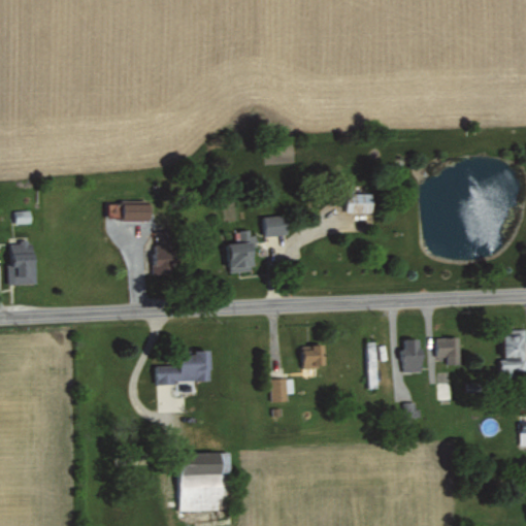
[(373,195),(347,194),(346,214),(373,214),(373,195)]
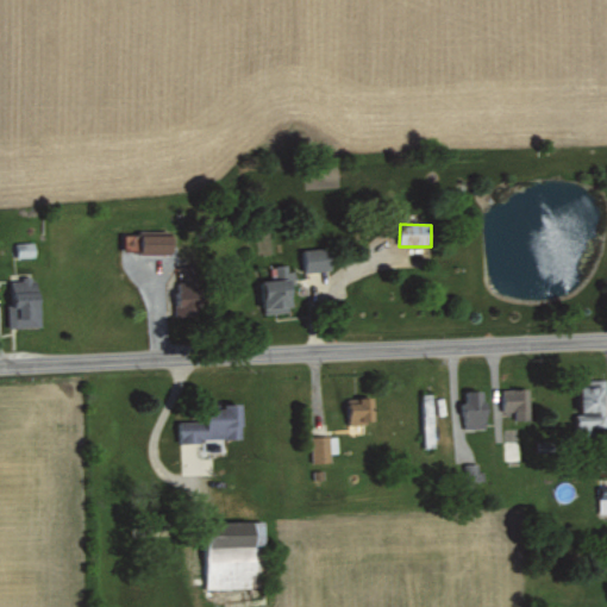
[(175,256),(175,236),(143,237),(144,256),(175,256)]
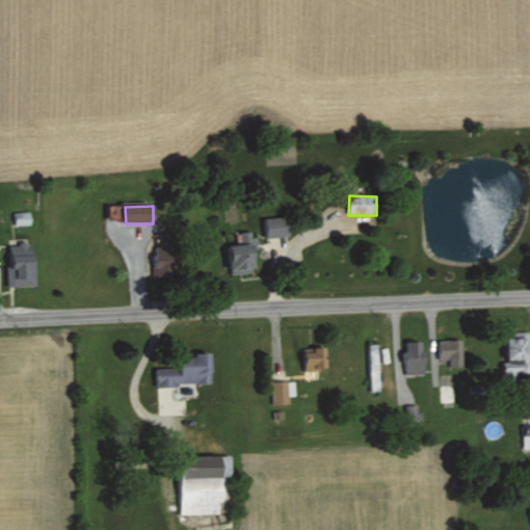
[(291,217),(267,218),(267,238),(291,237),(291,217)]
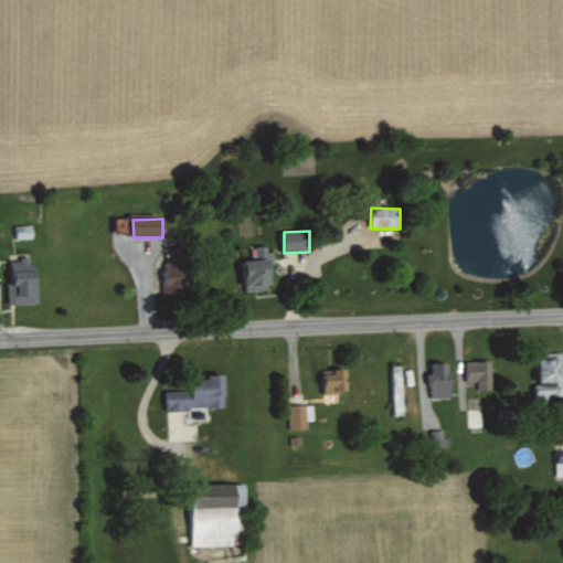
[(272,247),(253,247),(253,261),(245,262),(246,293),(273,291),(272,247)]
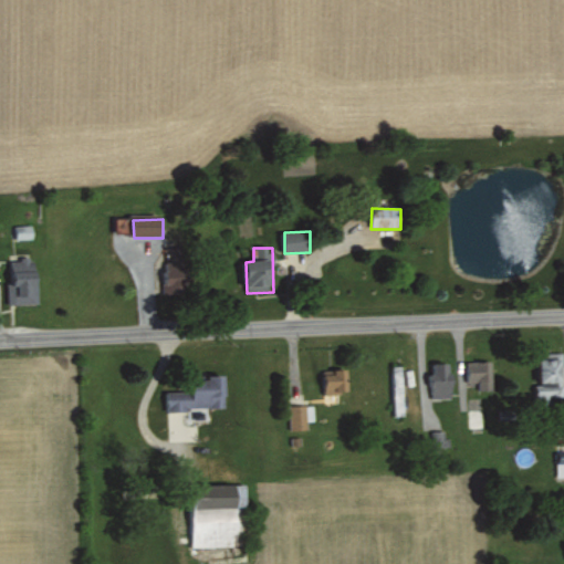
[(9,305),(40,304),(38,260),(14,260),(16,285),(9,286),(9,305)]
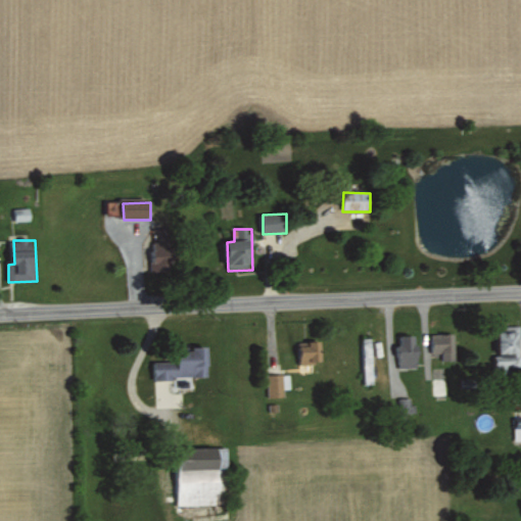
[(174,243),(154,243),(154,272),(175,272),(174,243)]
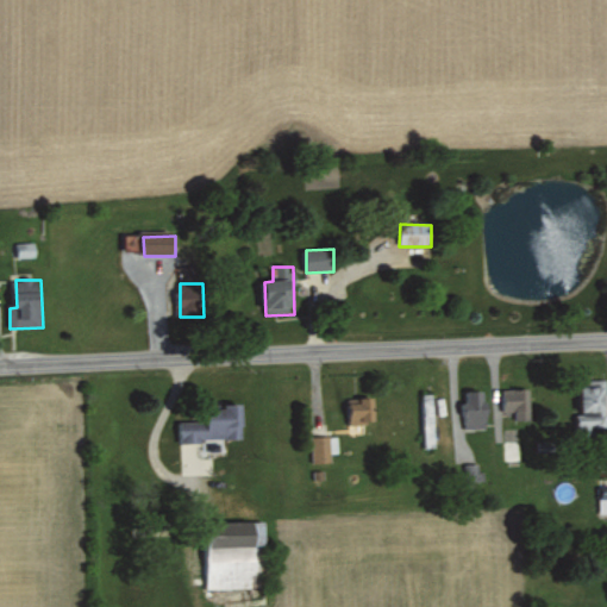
[(582,413),(606,413),(606,388),(583,387),(582,413)]
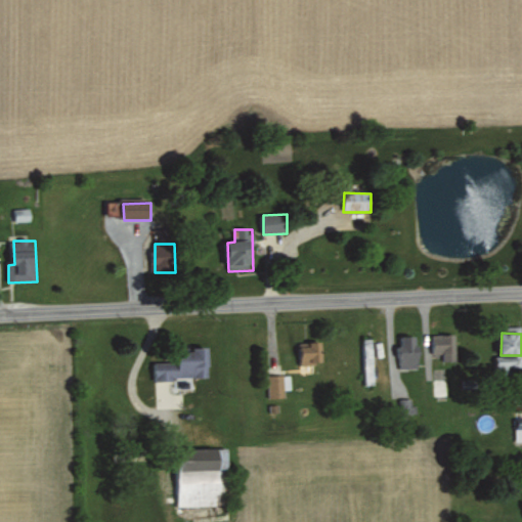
[(458,335),(434,336),(435,355),(445,355),(445,362),(459,362),(458,335)]
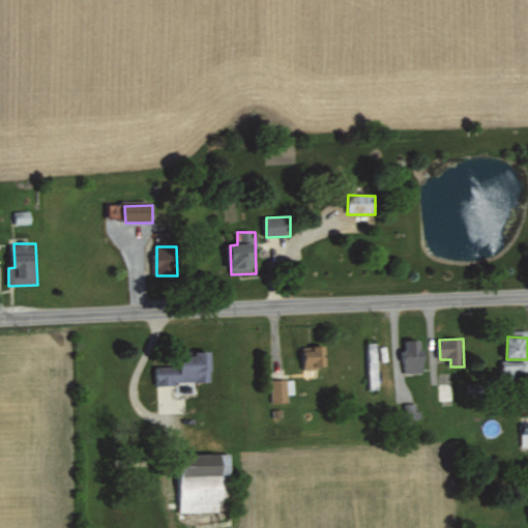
[(406,374),(426,374),(426,349),(421,349),(421,342),(407,341),(406,374)]
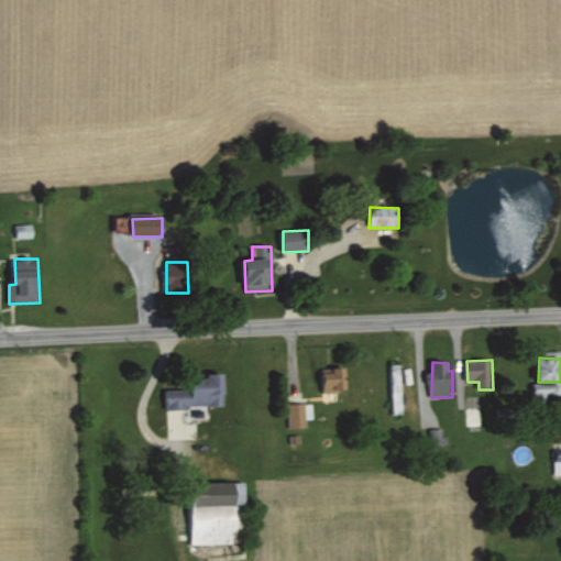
[(392,416),(404,415),(402,365),(389,365),(392,416)]
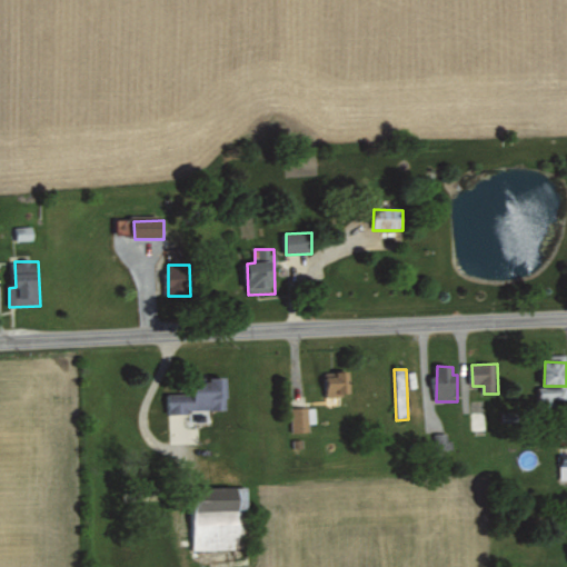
[(328,378),(328,397),(352,396),(351,372),(337,372),(337,377),(328,378)]
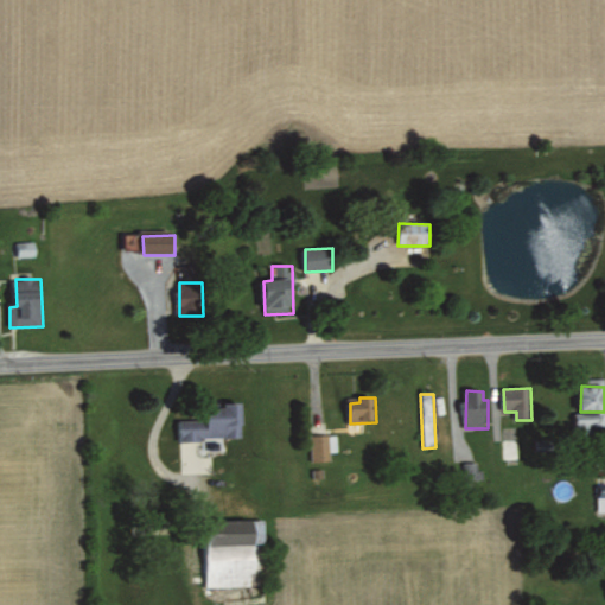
[(244,439),(243,406),(208,406),(208,421),(182,421),(182,440),(244,439)]
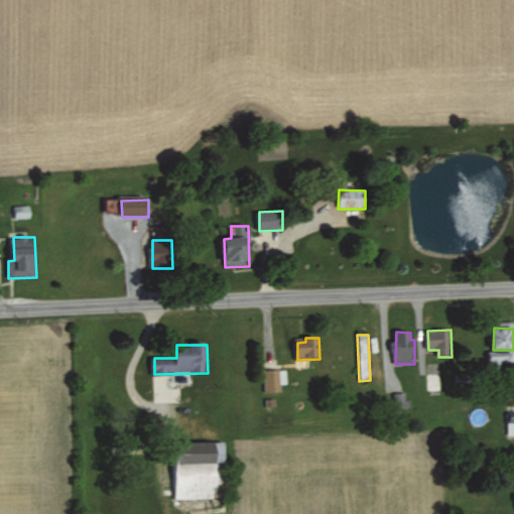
[(288,385),(287,370),(265,371),(266,393),(282,392),(281,385),(288,385)]
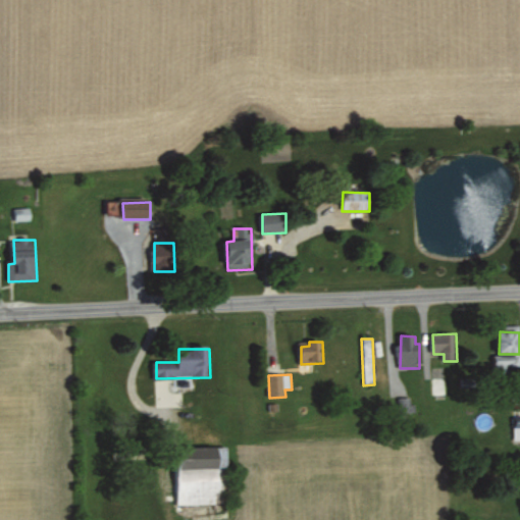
[(411,398),(399,400),(401,415),(414,413),(411,398)]
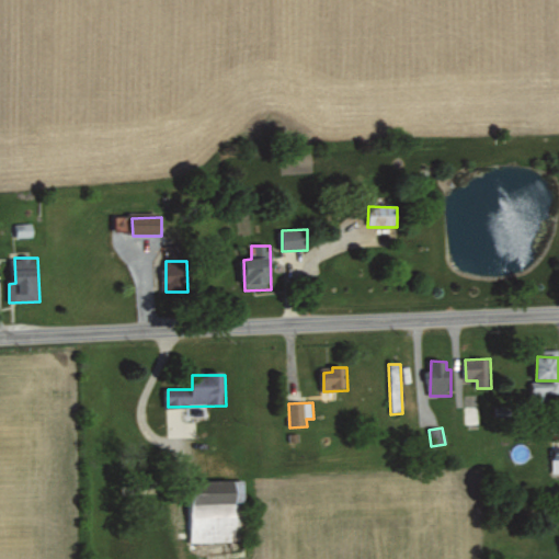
[(238,482),(200,482),(200,494),(194,494),(194,517),(191,517),(191,544),(234,544),(234,531),(238,531),(238,482)]
